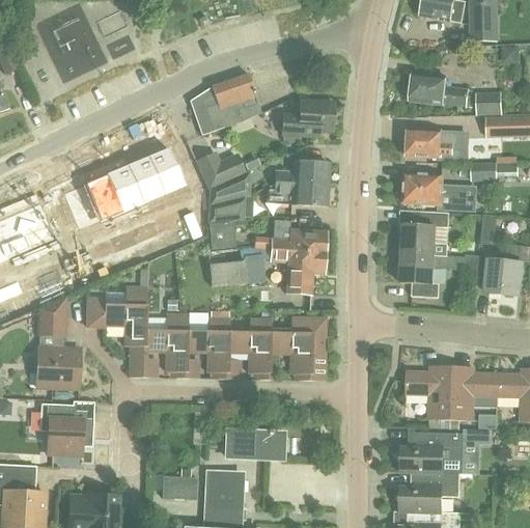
[(464,22),(467,0),(423,0),(421,15),(452,20),(464,22)]
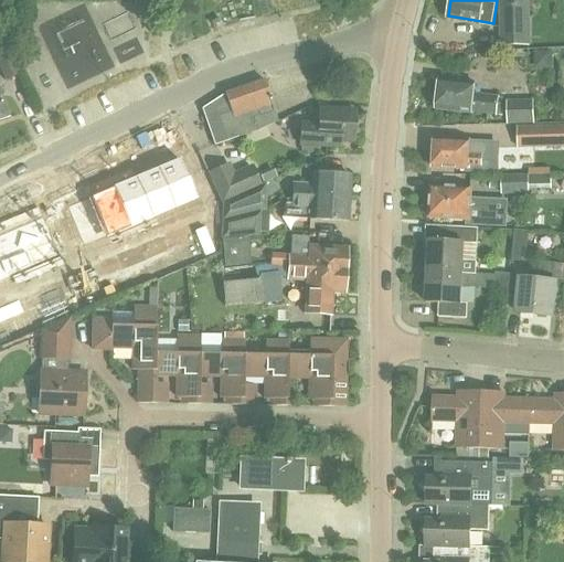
[(530,41),(530,3),(529,0),(502,0),(503,42),(530,41)]
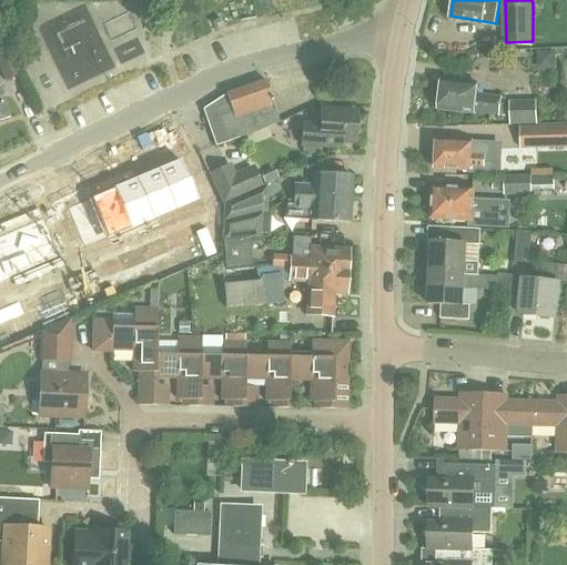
[(10,34),(20,30),(16,19),(4,24),(10,34)]
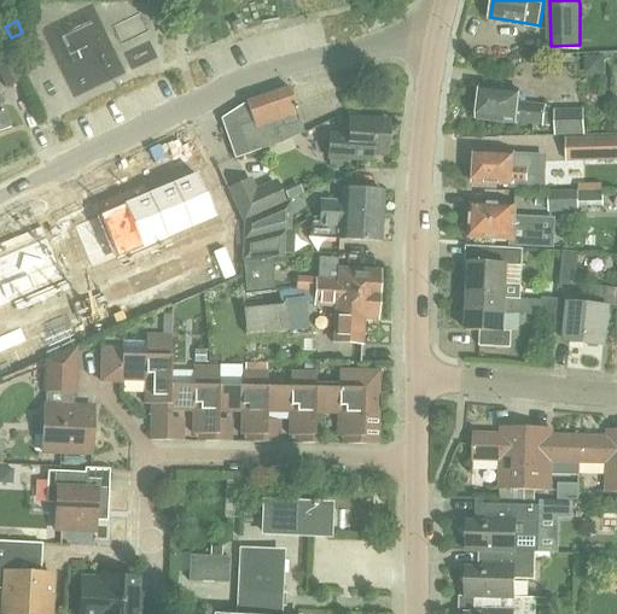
[(22,76),(9,46),(5,40),(0,41),(0,64),(7,82),(22,76)]
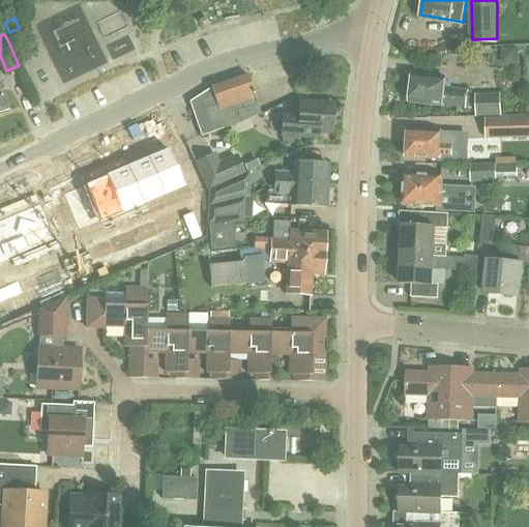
[(246,72),(231,79),(211,86),(215,98),(192,106),(202,135),(242,120),(261,112),(257,99),(256,99),(254,91),(247,71),(246,72)]
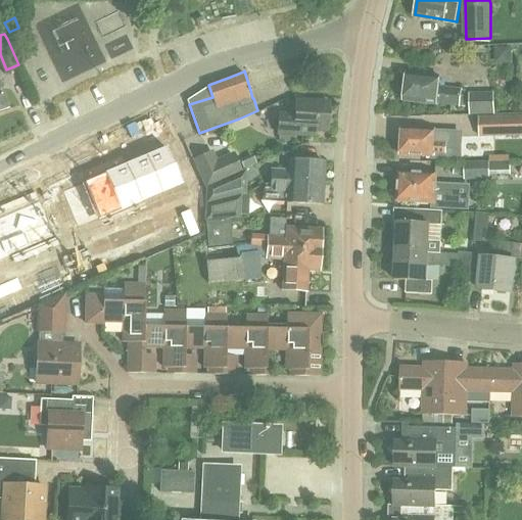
[(400,92),(404,95),(404,98),(461,104),(462,87),(439,84),(440,74),(407,71),(406,82),(401,84),(400,92)]
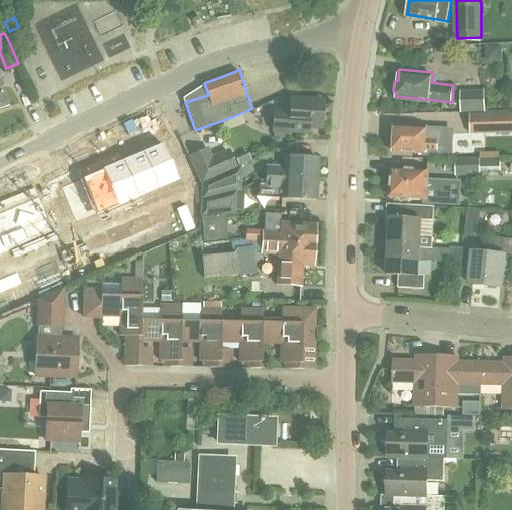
[(0,105),(9,102),(0,75),(0,105)]
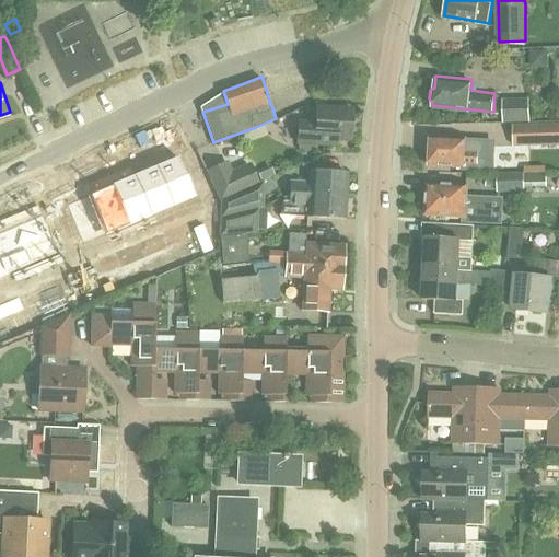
[(503,120),(531,119),(530,96),(503,96),(503,120)]
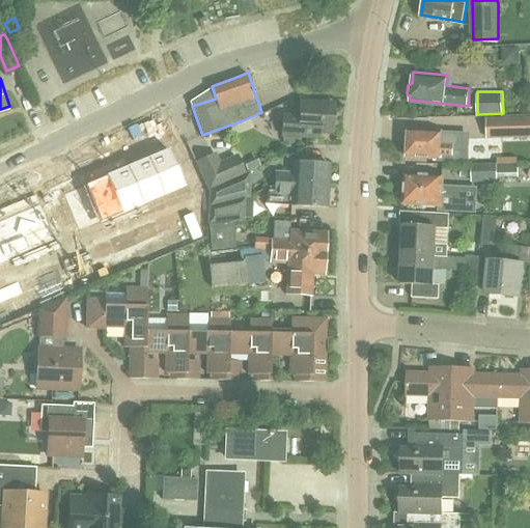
[(301,100),(300,115),(283,114),(282,133),(310,135),(310,129),(322,130),(333,131),(335,102),(301,100)]
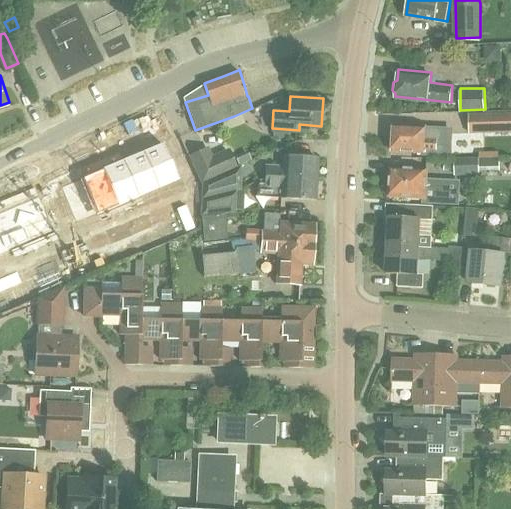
[(445,151),(445,135),(425,134),(425,124),(393,123),(392,149),(445,151)]
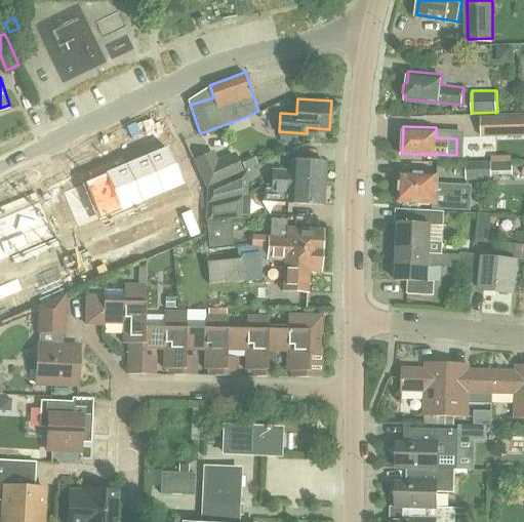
[(496,135),(481,136),(482,147),(467,148),(467,158),(502,157),(501,151),(497,151),(496,135)]
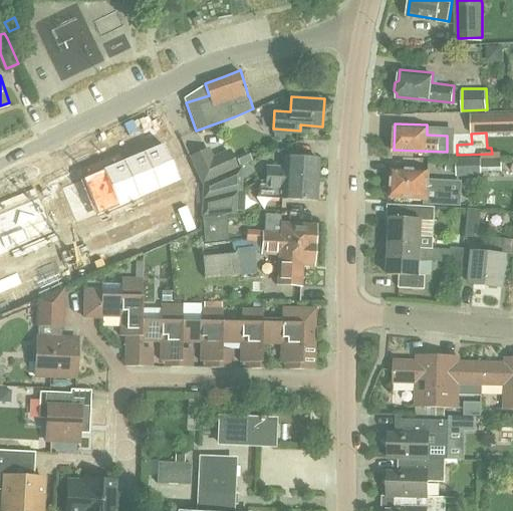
[(144,152),(159,189),(180,180),(165,143),(144,152)]
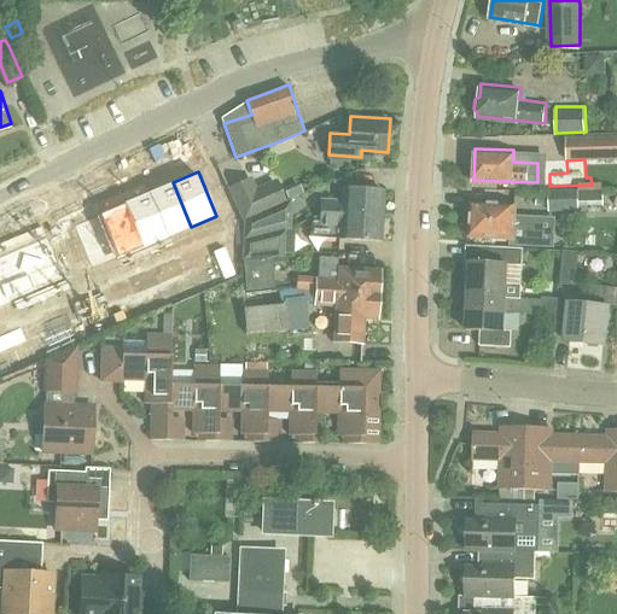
[(245,218),(285,200),(275,180),(254,189),(249,180),(231,187),(245,218)]
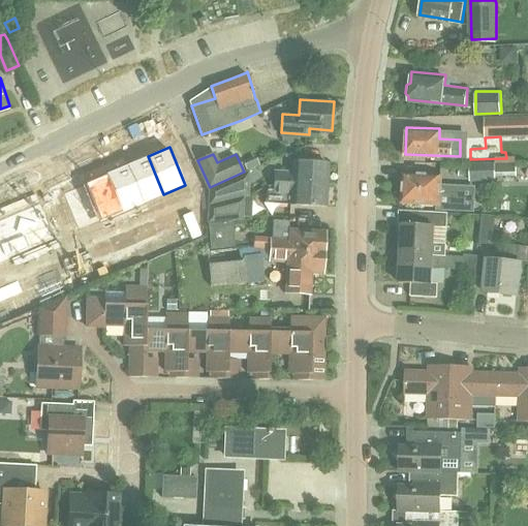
[(148,156),(127,164),(143,203),(163,194),(148,156)]
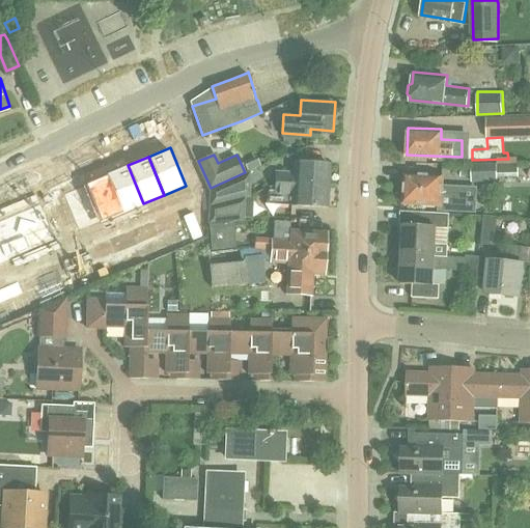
[(519,160),(505,161),(506,173),(519,173),(519,160)]
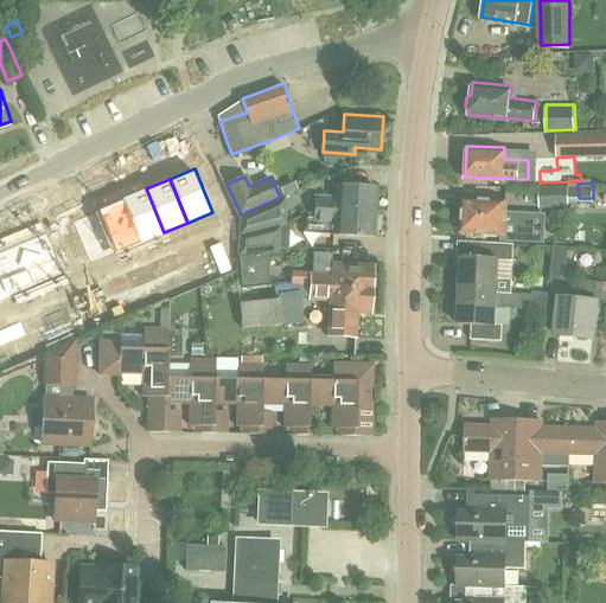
[(316,207),(375,211),(377,186),(337,184),(336,194),(317,193),(316,207)]
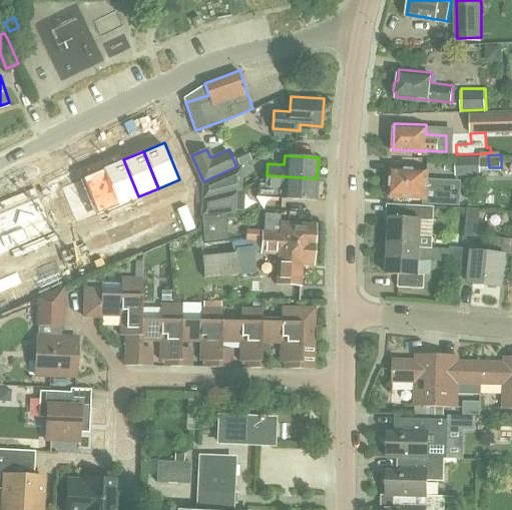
[(480,156),(455,157),(455,172),(480,171),(480,156)]
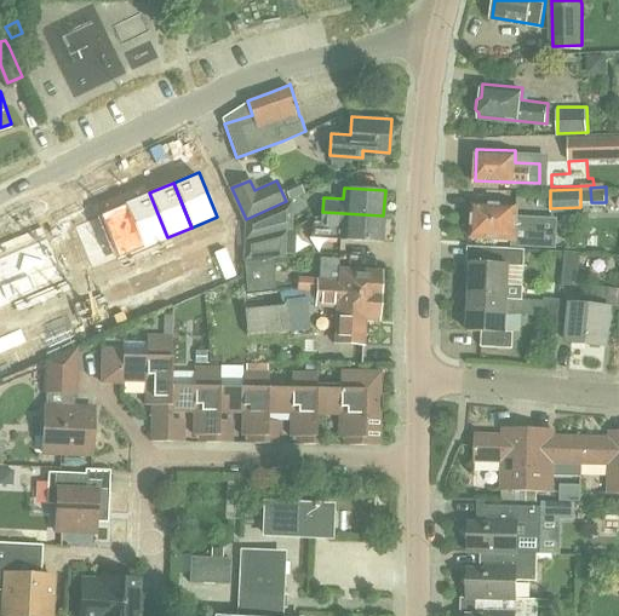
[(144,248),(167,237),(149,193),(125,203),(144,248)]
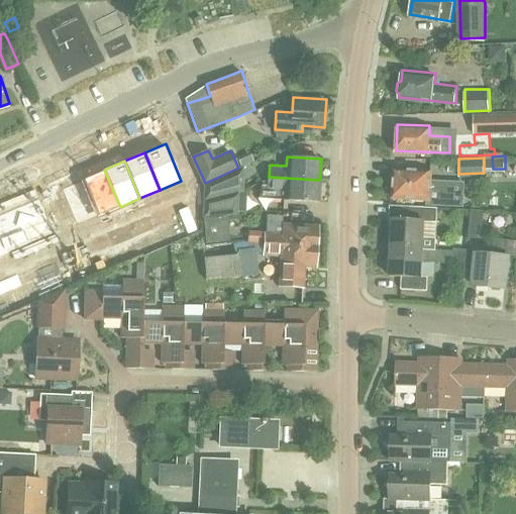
[(242,166),(238,168),(205,183),(204,183),(203,217),(227,214),(237,213),(237,212),(223,213),(224,195),(243,190),(242,166)]
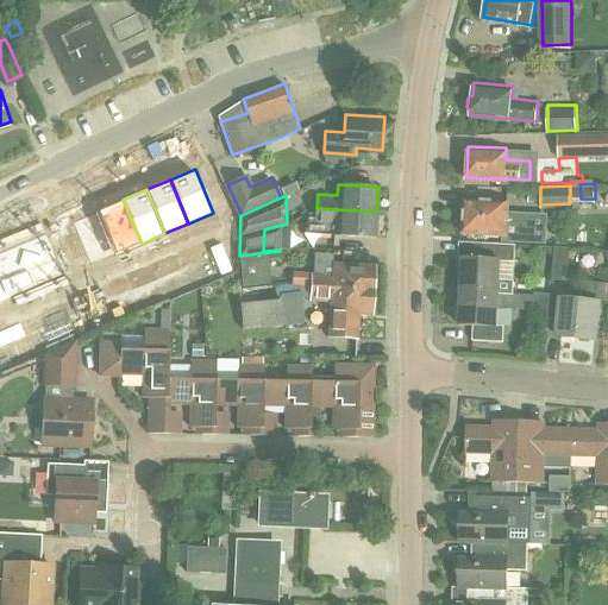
[(464,229),(505,231),(505,237),(534,238),(536,212),(507,210),(508,200),(465,197),(464,229)]
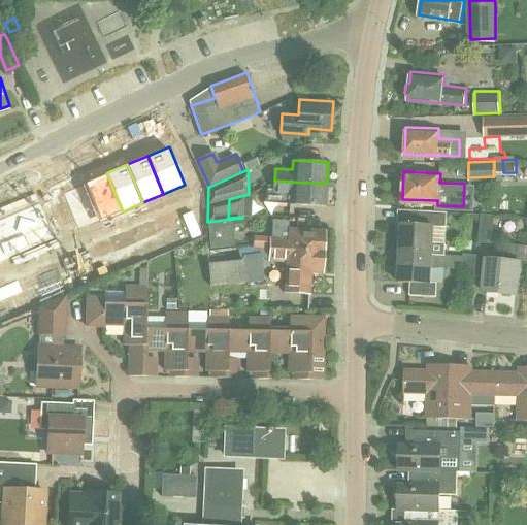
[(106,173),(86,182),(102,220),(123,211),(106,173)]
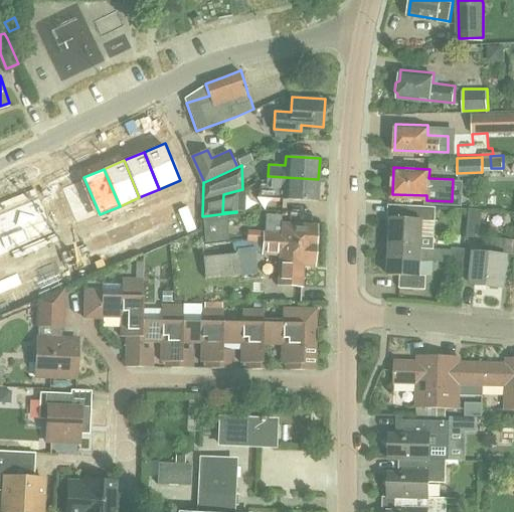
[(318,179),(268,176),(268,184),(259,183),(259,192),(258,192),(258,195),(317,199),(318,179)]
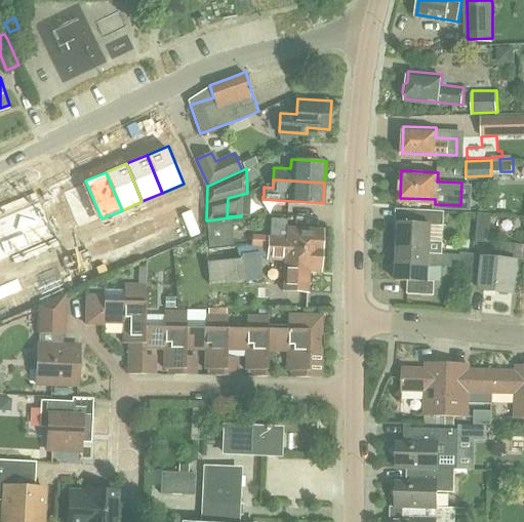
[(80,228),(102,218),(85,181),(64,190),(80,228)]
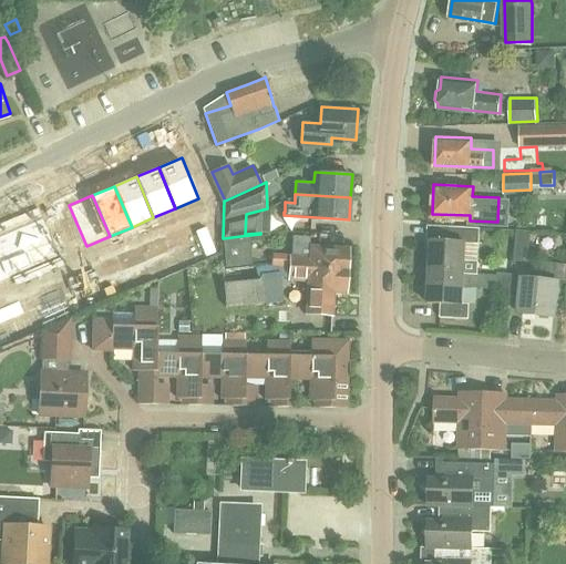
[(38,266),(61,257),(43,215),(20,225),(38,266)]
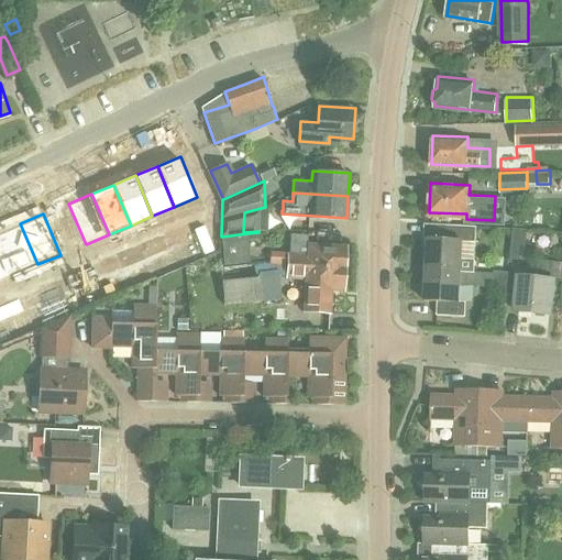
[(475,271),(475,268),(475,257),(462,256),(463,239),(476,240),(477,223),(447,222),(445,238),(428,237),(427,267),(462,270),(475,271)]
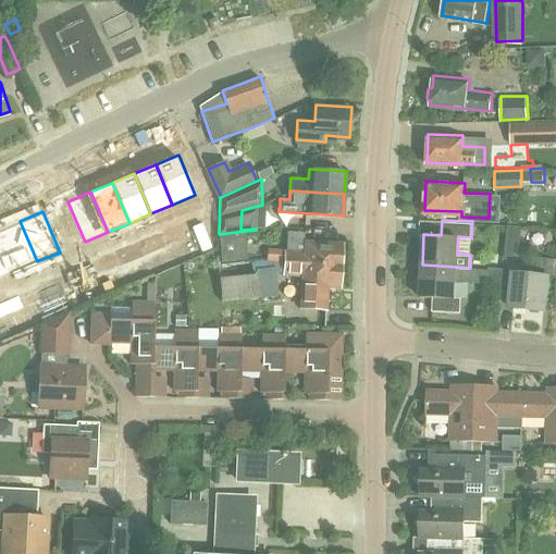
[(37,261),(20,221),(0,229),(0,234),(15,271),(37,261)]
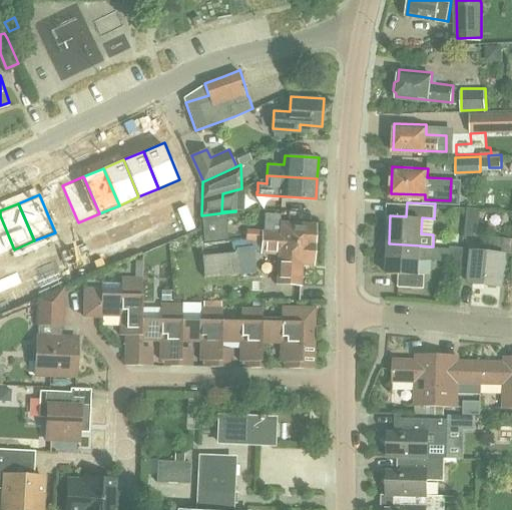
[(482,206),(469,205),(466,234),(479,235),(482,206)]
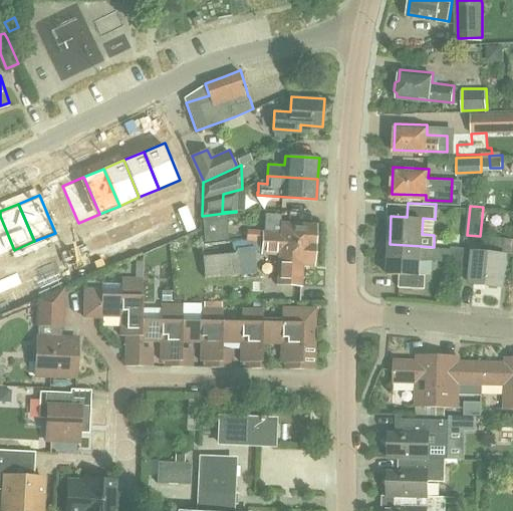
[(0,216),(0,255),(14,250),(0,216)]
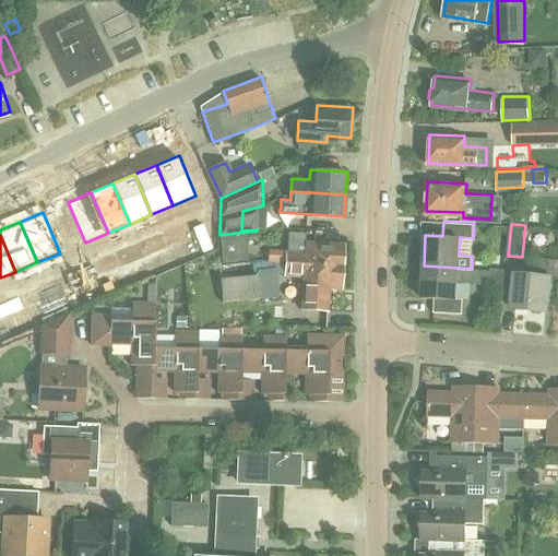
[(192,250),(204,245),(201,237),(189,243),(192,250)]
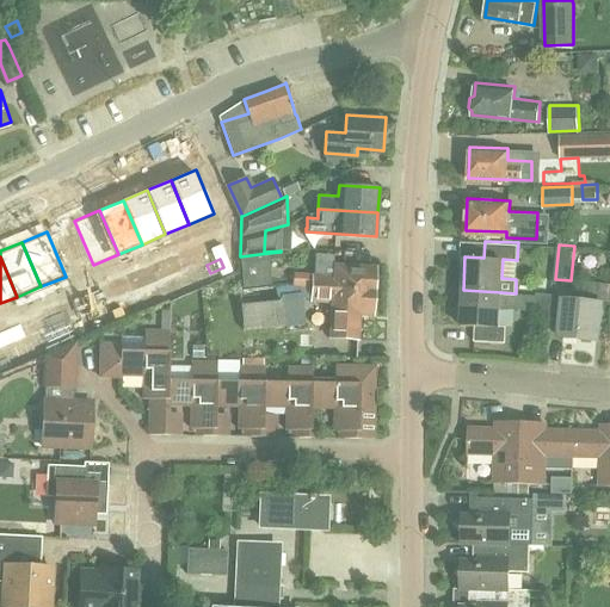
[(314,284),(374,289),(375,265),(334,262),(334,272),(314,271),(300,270),(299,283),(313,283),(313,284),(314,284)]
